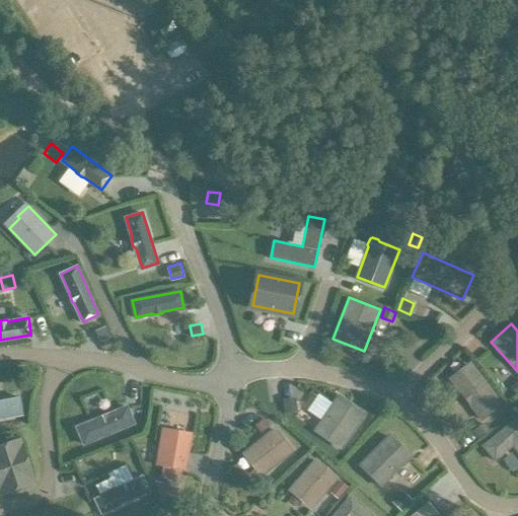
[(105,324),(96,329),(101,342),(112,338),(105,324)]
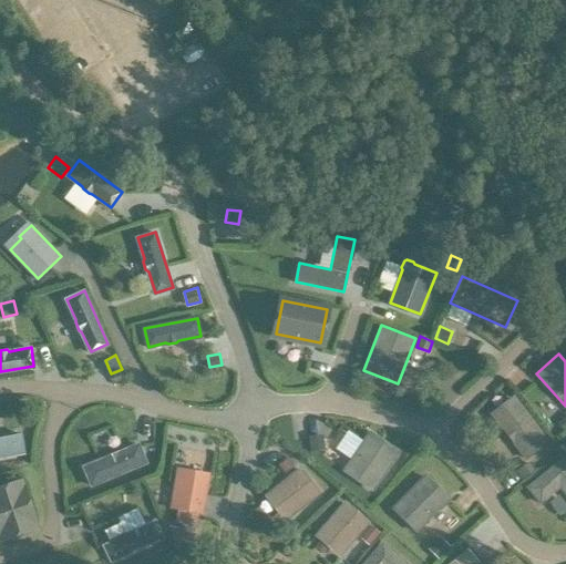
[(549,441),(514,395),(490,413),(526,460),(549,441)]
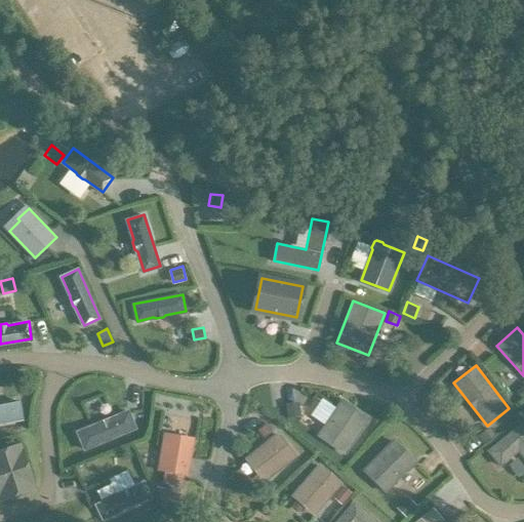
[(371,417),(343,398),(317,436),(346,454),(371,417)]
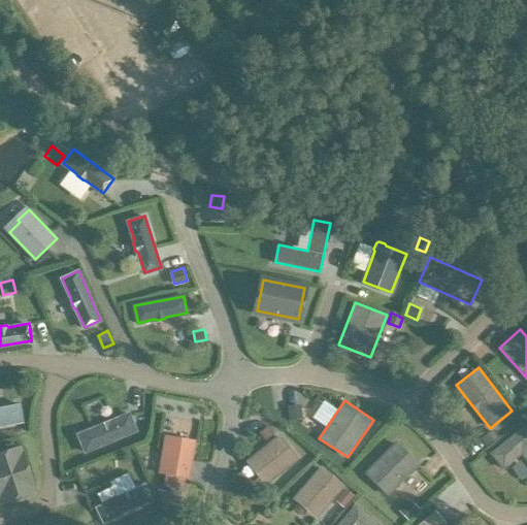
[(0,426),(24,422),(20,403),(4,406),(5,408),(0,408),(0,426)]
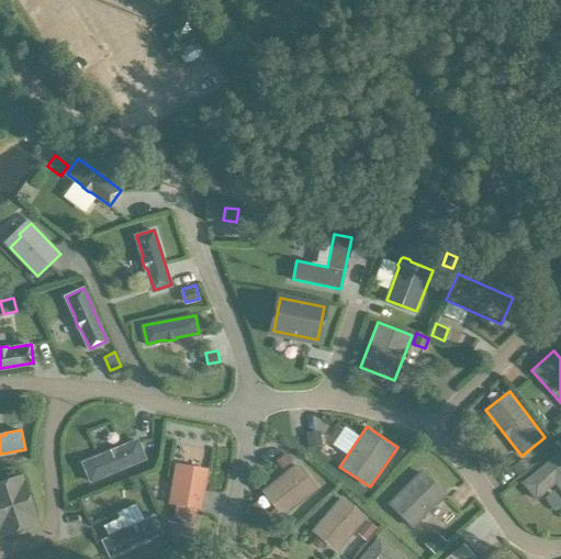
[(321,429),(306,432),(307,446),(322,444),(321,429)]
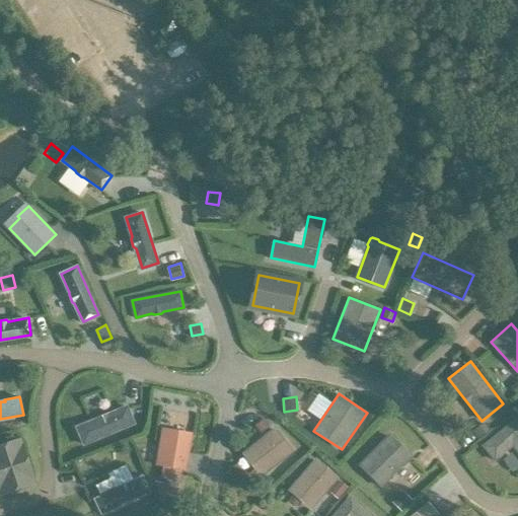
[(96,419),(77,427),(84,443),(134,423),(127,407),(108,414),(105,414),(97,417),(96,419)]
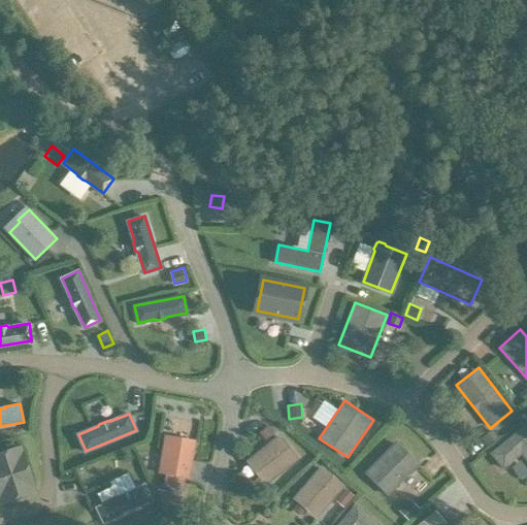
[(526,424),(490,452),(503,469),(523,454),(526,458),(526,424)]
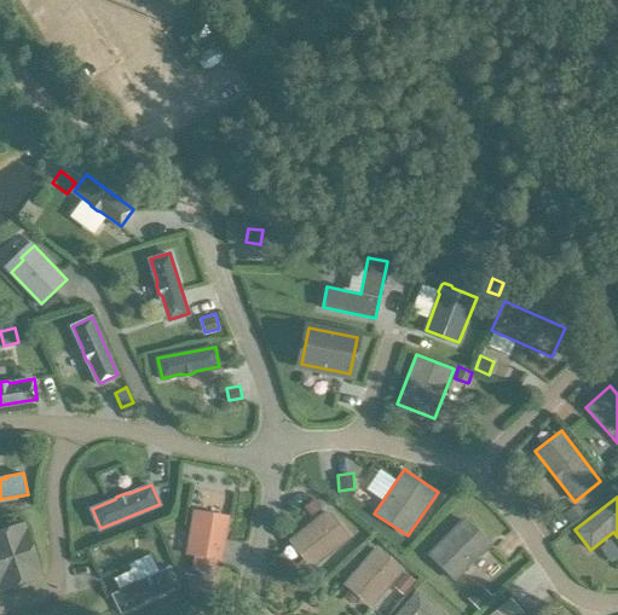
[(315,498),(305,506),(311,515),(322,506),(315,498)]
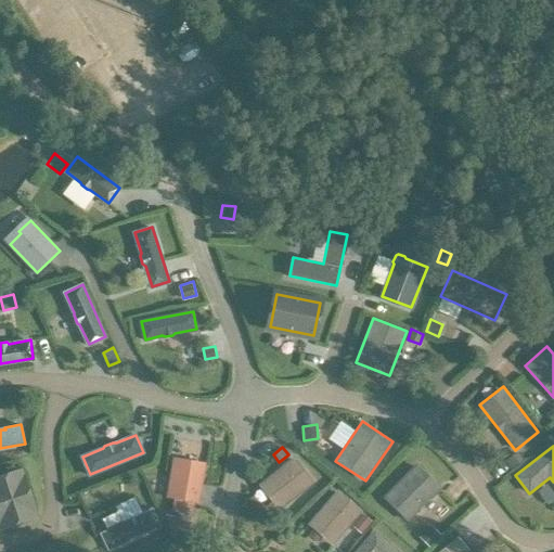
[(519,450),(507,459),(514,467),(526,459),(519,450)]
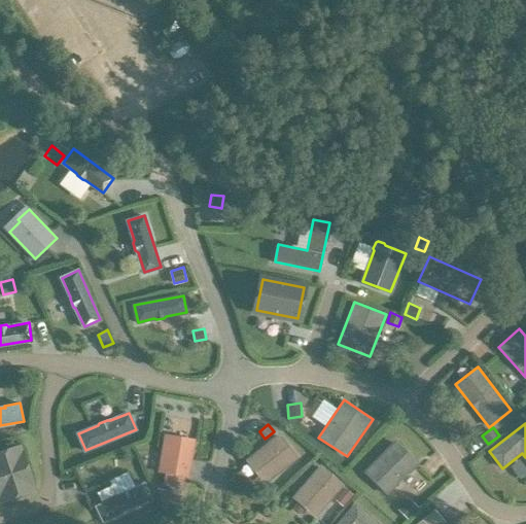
[(280,432),(246,460),(266,484),(299,457),(280,432)]
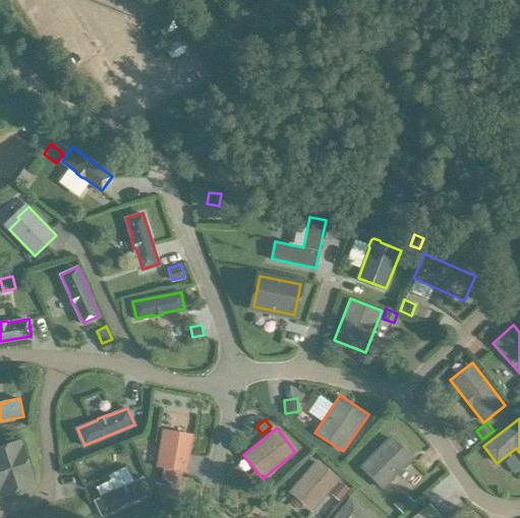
[(189,435),(169,430),(167,442),(162,442),(158,465),(165,466),(163,478),(180,480),(182,469),(186,470),(189,450),(187,449),(189,435)]
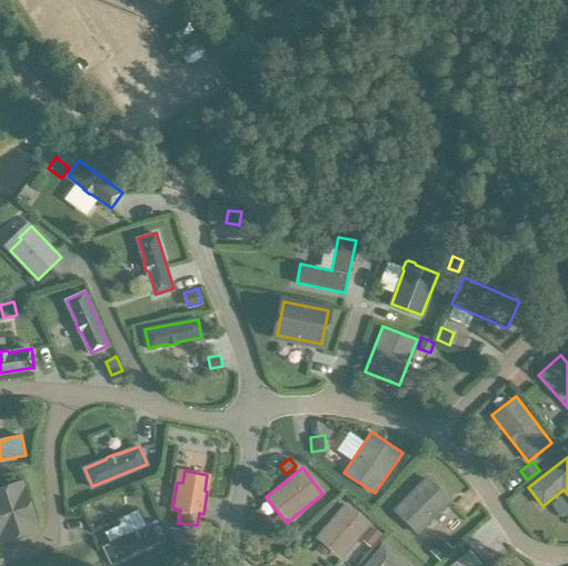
[(427,476),(394,509),(418,534),(452,500),(427,476)]
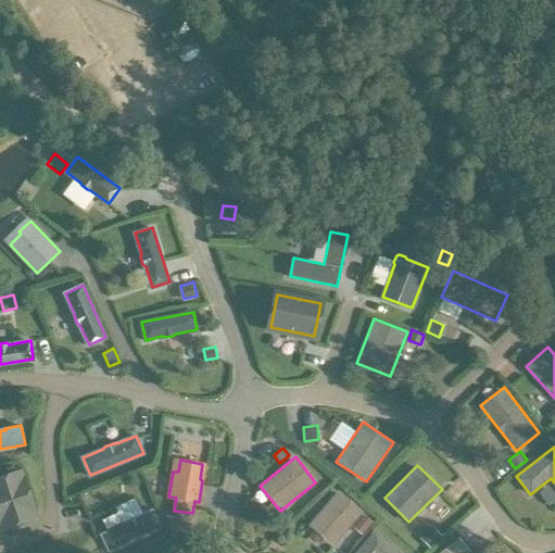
[(20,475),(0,480),(0,517),(2,526),(34,516),(20,475)]
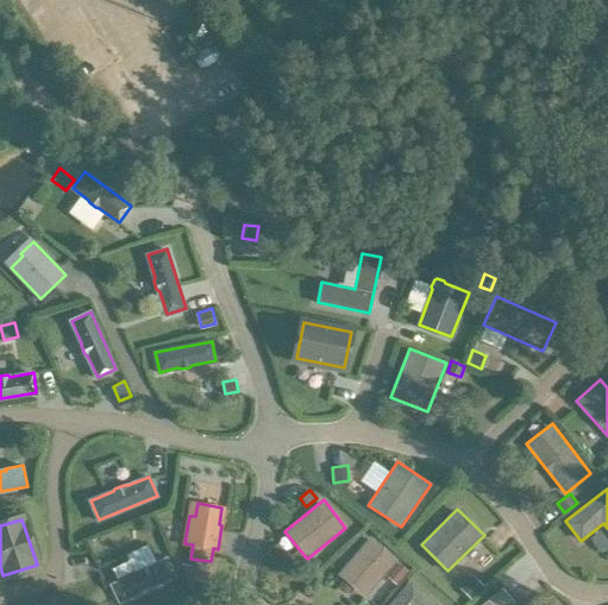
[(399,559),(371,536),(338,574),(365,598),(399,559)]
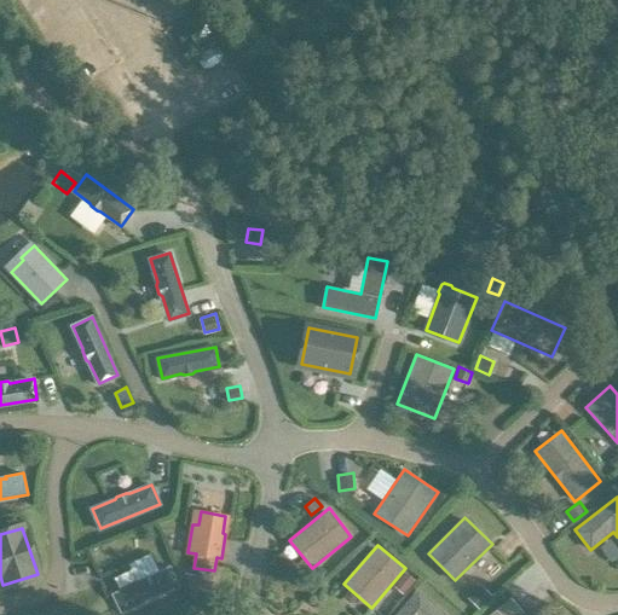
[(139,581),(114,593),(122,613),(179,585),(171,567),(152,575),(150,574),(142,579),(139,581)]
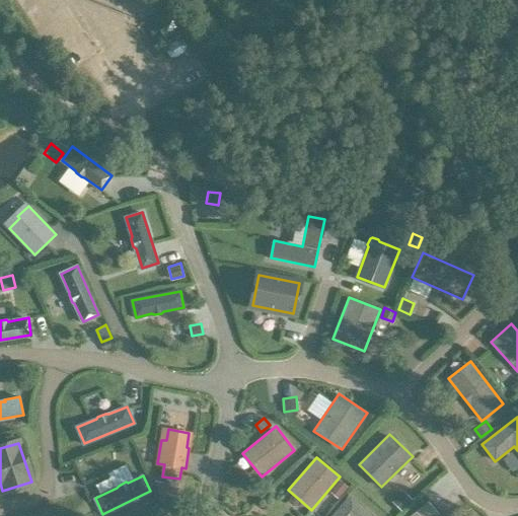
[(111,477),(96,485),(100,493),(115,486),(111,477)]
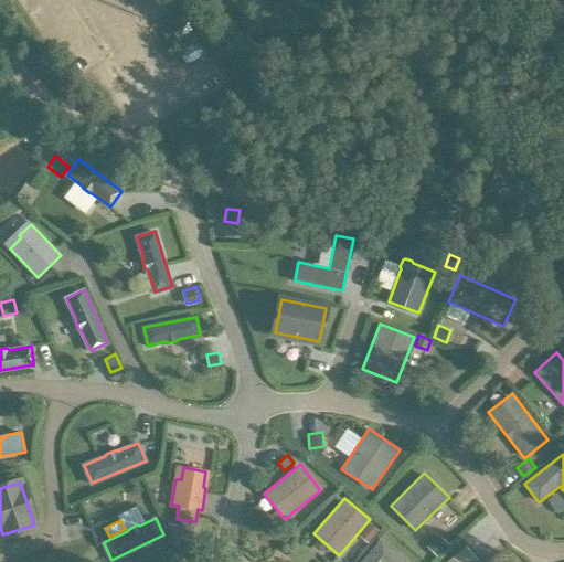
[(194,526),(169,522),(176,547),(193,539),(194,526)]
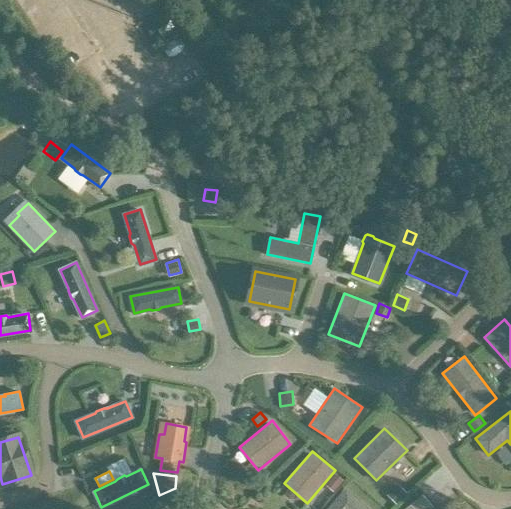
[(327,486),(333,491),(343,479),(337,474),(327,486)]
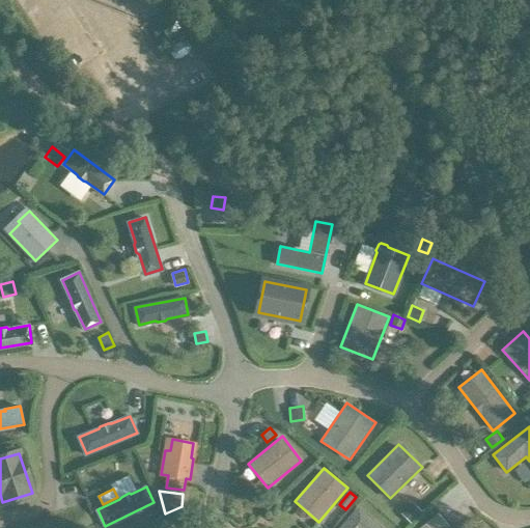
[(401,512),(411,522),(422,510),(413,501),(401,512)]
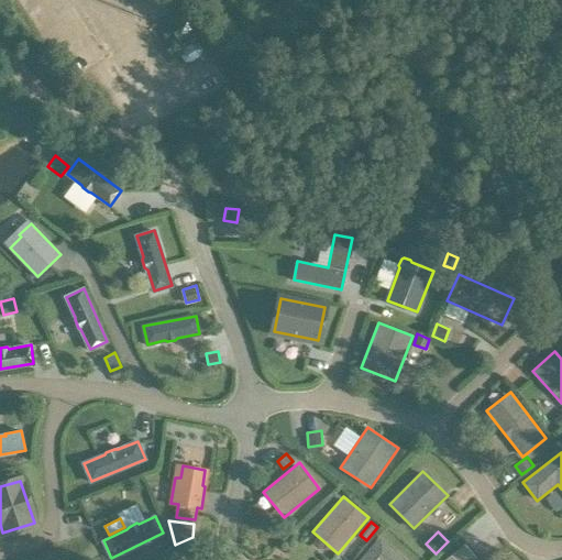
[(407,559),(379,536),(359,559),(407,559)]
